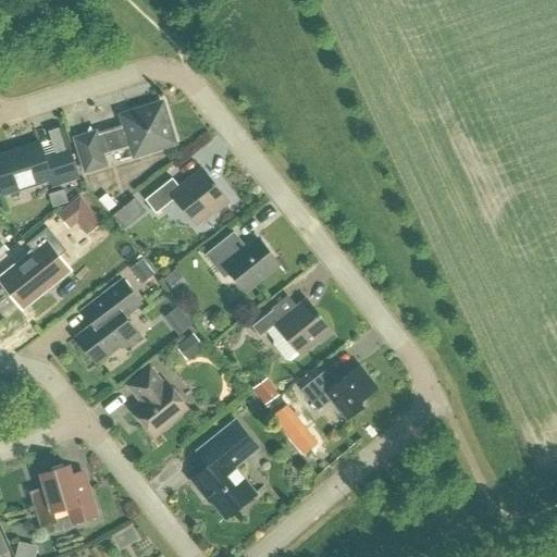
[(96,132),(74,138),(85,172),(107,165),(103,155),(130,147),(134,158),(173,146),(175,141),(164,104),(160,102),(124,113),(121,119),(124,126),(97,135),(96,132)]
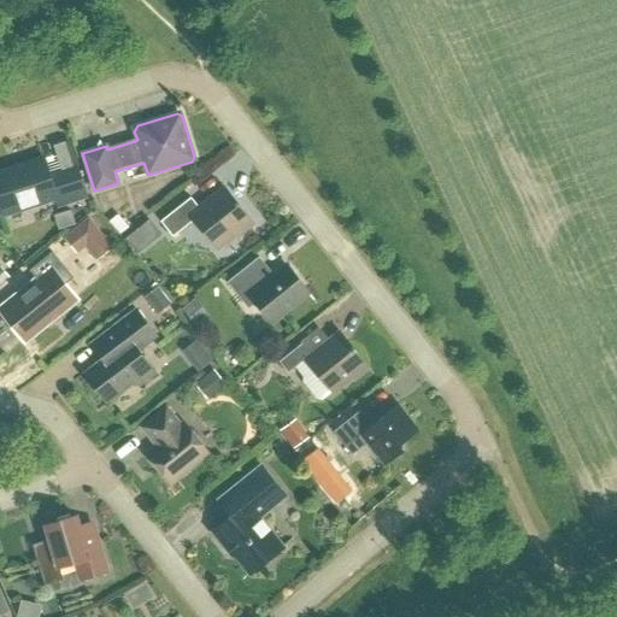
[(58,206),(88,198),(77,166),(50,176),(45,158),(0,171),(0,205),(4,216),(56,199),(58,206)]
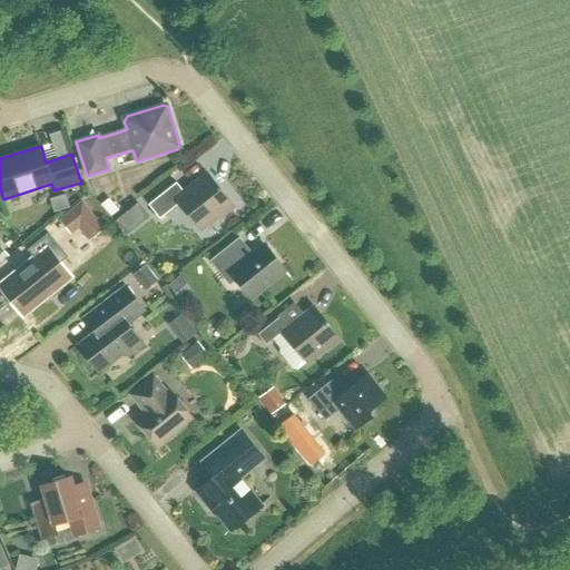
[(179,204),(200,231),(217,218),(218,219),(235,207),(207,173),(184,192),(176,183),(148,205),(159,218),(179,204)]
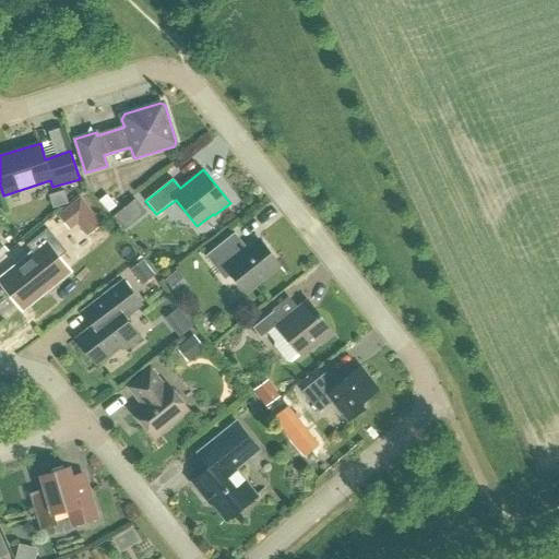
[(96,200),(106,212),(114,205),(104,193),(96,200)]
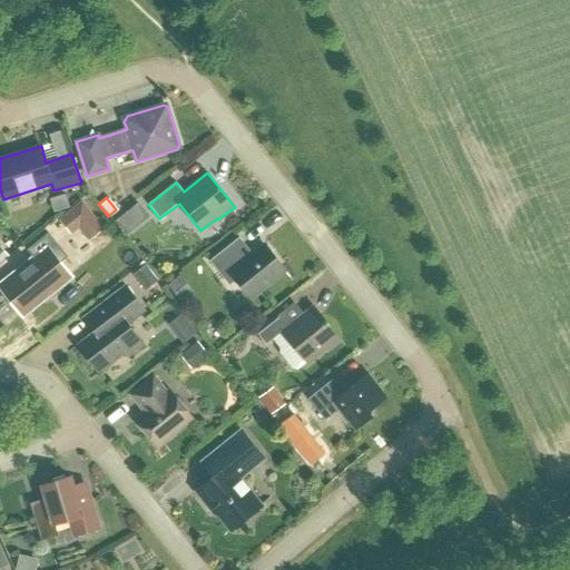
[(102,229),(81,204),(65,218),(74,229),(79,225),(90,238),(102,229)]
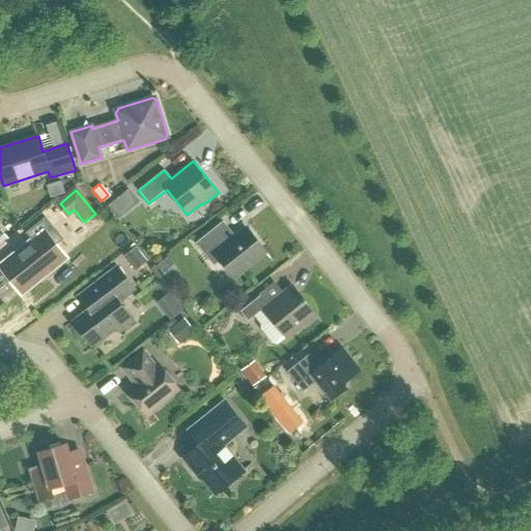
[(122,214),(112,201),(104,207),(115,220),(122,214)]
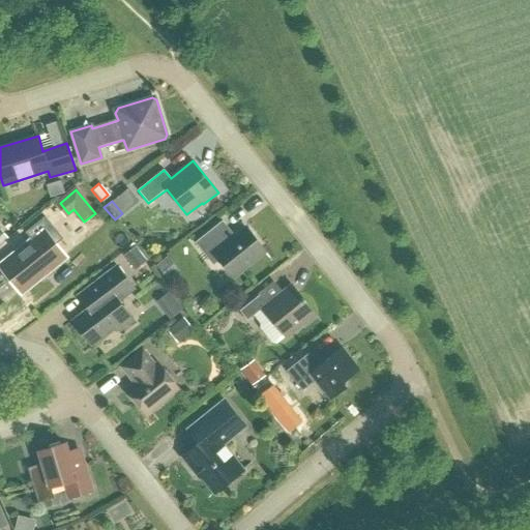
[(219,260),(233,276),(265,251),(247,229),(236,238),(223,221),(196,242),(213,265),(219,260)]
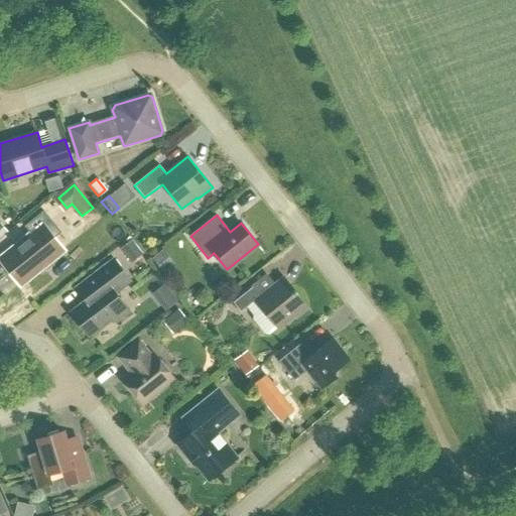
[(43,226),(1,260),(20,284),(62,250),(43,226)]
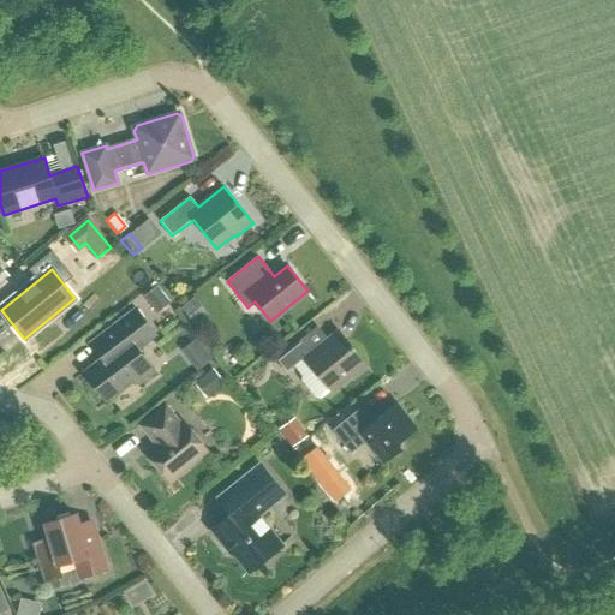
[(166,303),(154,286),(138,298),(151,315),(166,303)]
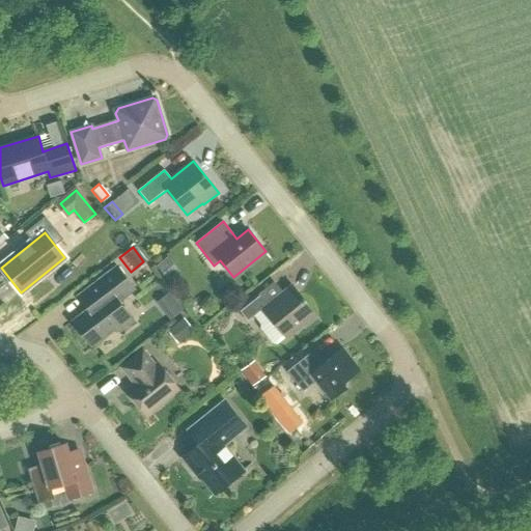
[(154,268),(165,281),(176,272),(164,257),(154,268)]
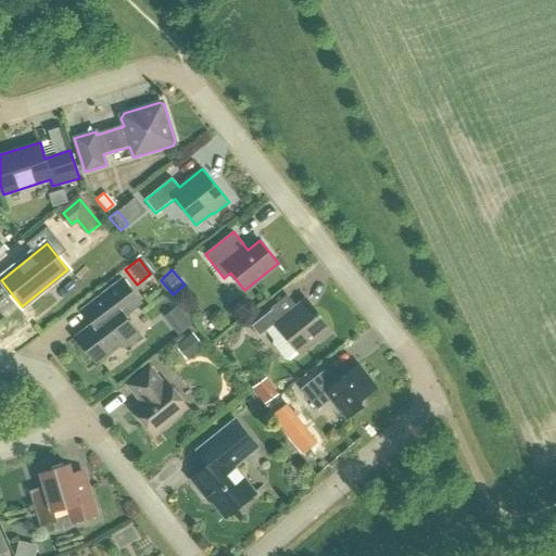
[(123,278),(99,297),(108,310),(100,315),(101,317),(76,337),(97,364),(122,344),(125,349),(140,337),(125,316),(141,303),(123,278)]
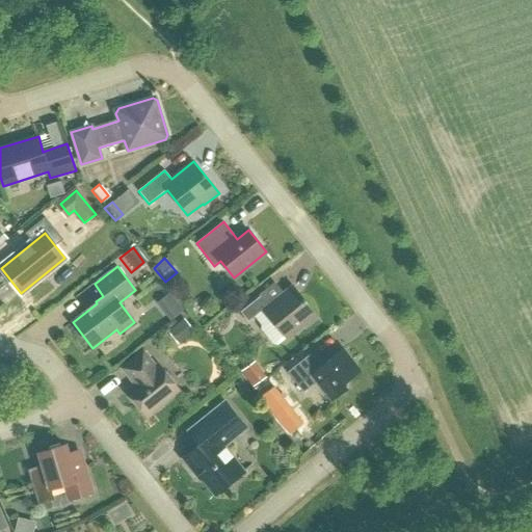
[(260,296),(240,312),(248,321),(263,310),(269,318),(261,324),(260,328),(273,345),(277,345),(286,339),(287,340),(303,326),(306,328),(318,317),(293,286),(284,293),(268,306),(260,296)]
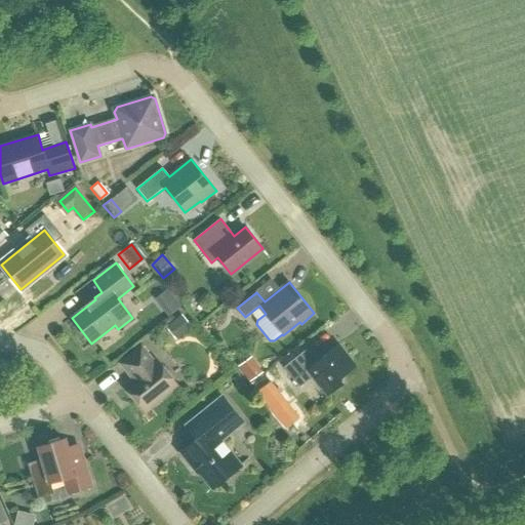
[(163,327),(173,340),(190,327),(178,314),(163,327)]
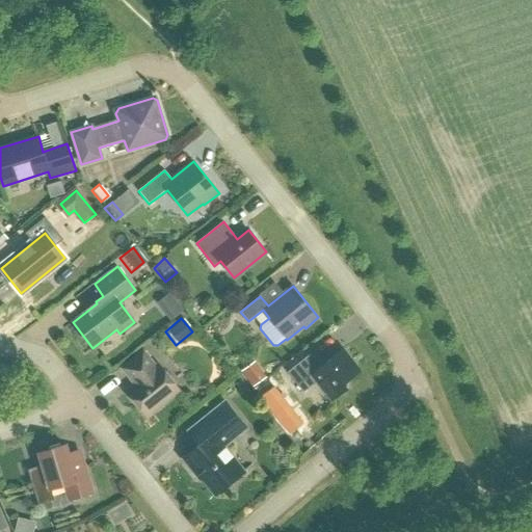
[(344,383),(361,370),(343,349),(320,367),(311,354),(288,372),(303,393),(317,382),(331,400),(348,388),(344,383)]
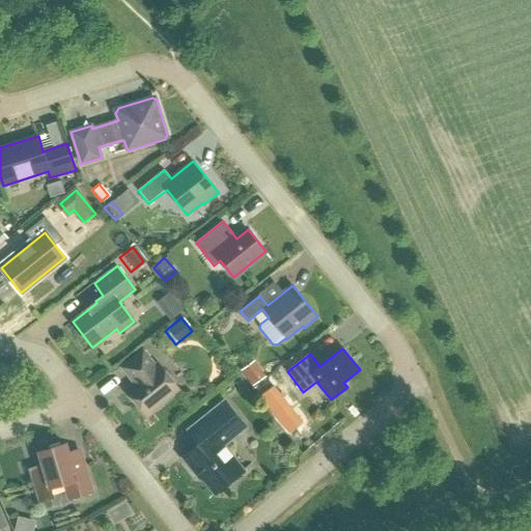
[(123,367),(136,384),(127,391),(146,415),(178,389),(159,364),(156,367),(143,352),(123,367)]
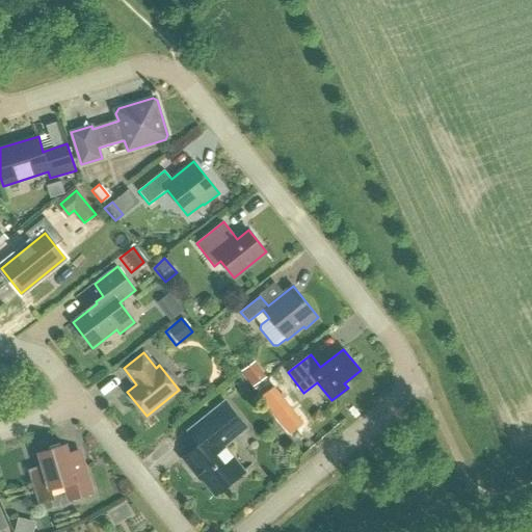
[(240,381),(234,386),(241,396),(247,392),(240,381)]
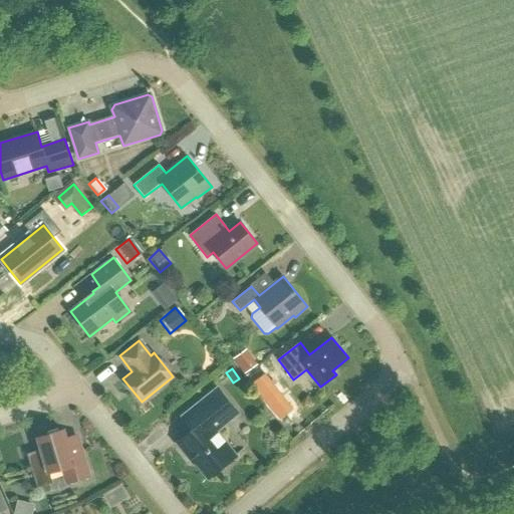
[(236,456),(217,431),(238,414),(218,388),(182,417),(192,430),(176,443),(187,456),(190,456),(208,479),(236,456)]
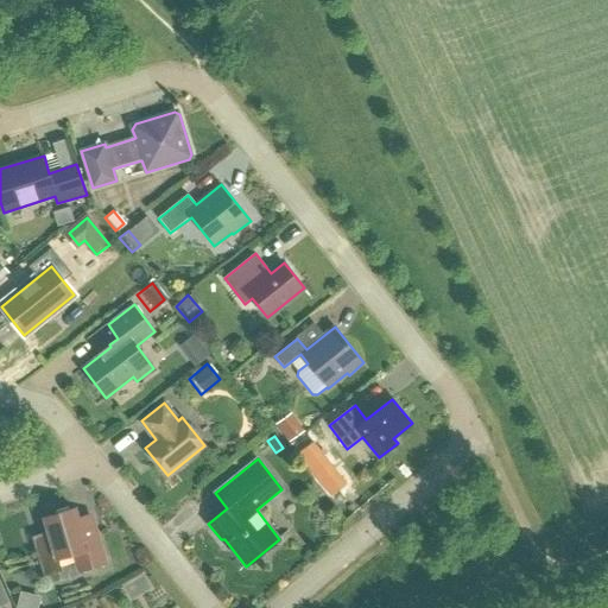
[(45,518),(50,531),(32,537),(44,577),(63,572),(58,558),(75,553),(80,571),(105,563),(96,536),(83,540),(74,510),(45,518)]
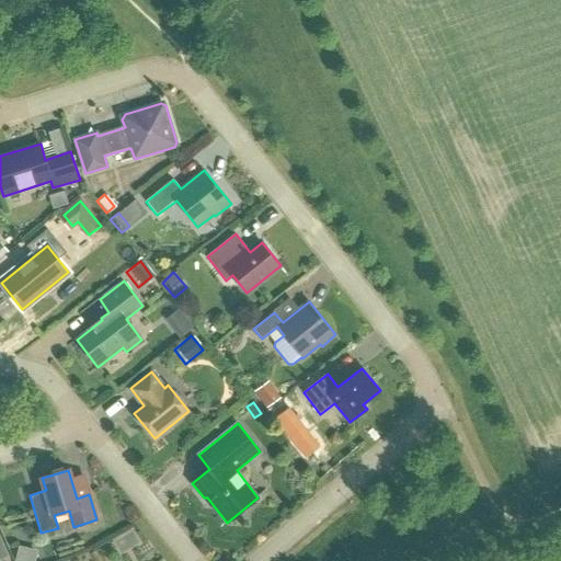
[(11,560),(30,560),(33,549),(15,545),(11,560)]
